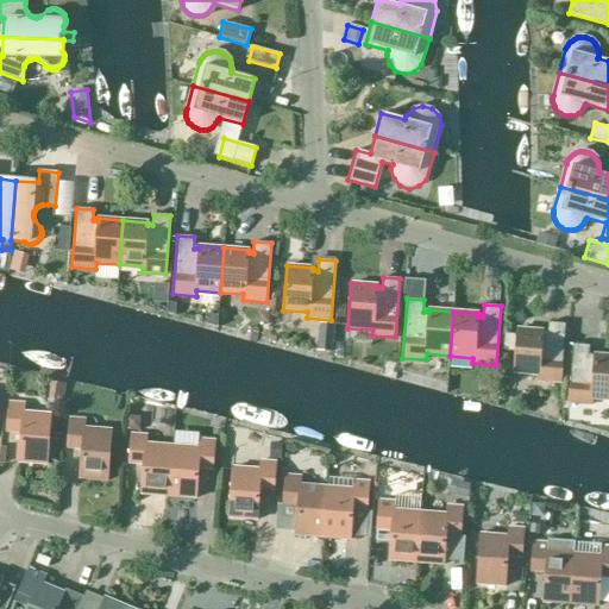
[(513,374),(538,375),(537,381),(560,383),(565,324),(548,322),(547,334),(542,333),(542,331),(516,328),(513,374)]
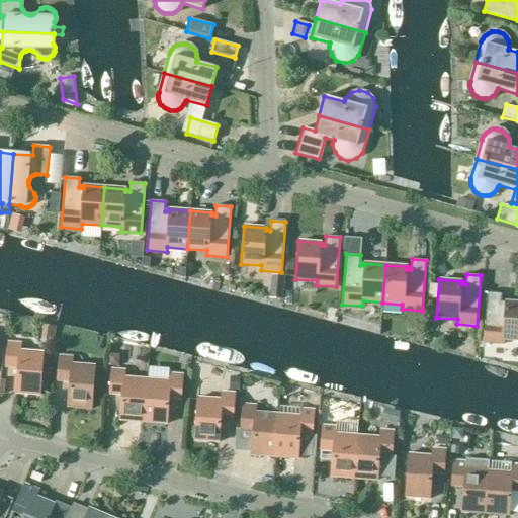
[(504,340),(517,340),(517,303),(505,301),(505,305),(501,304),(501,294),(487,293),(483,343),(503,345),(504,340)]
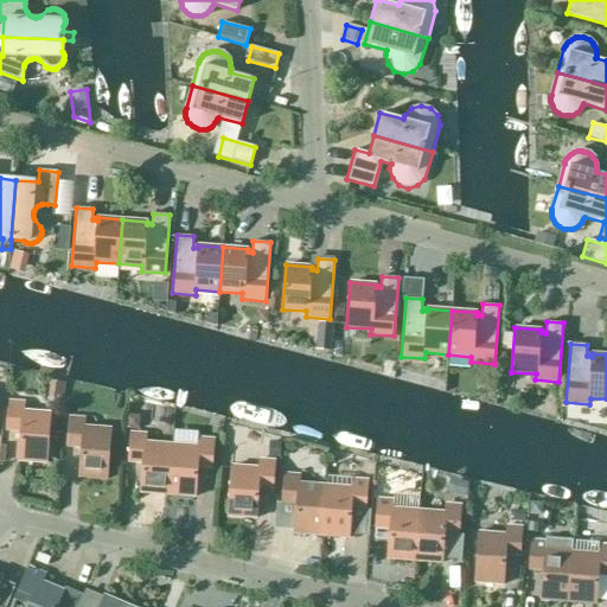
[(24,402),(8,401),(6,430),(20,432),(18,461),(46,464),(50,413),(24,411),(24,402)]
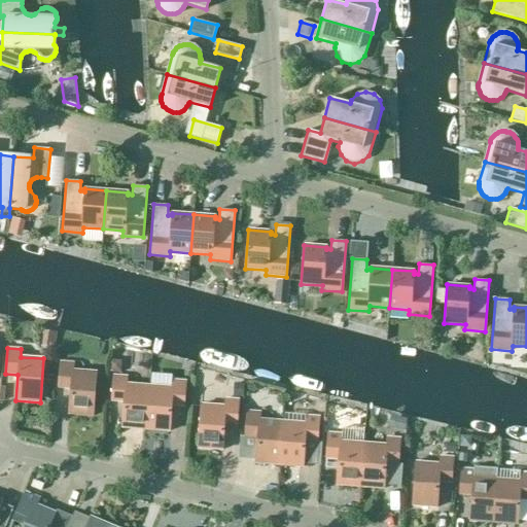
[(121,361),(109,360),(108,373),(120,374),(121,361)]
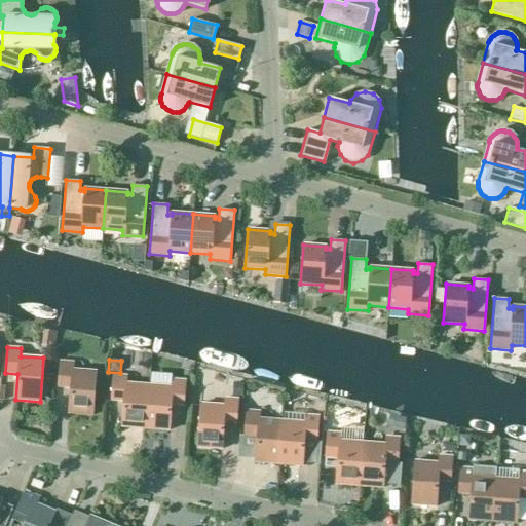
[(73,363),(60,362),(58,386),(70,387),(68,413),(92,415),(96,372),(73,370),(73,363)]
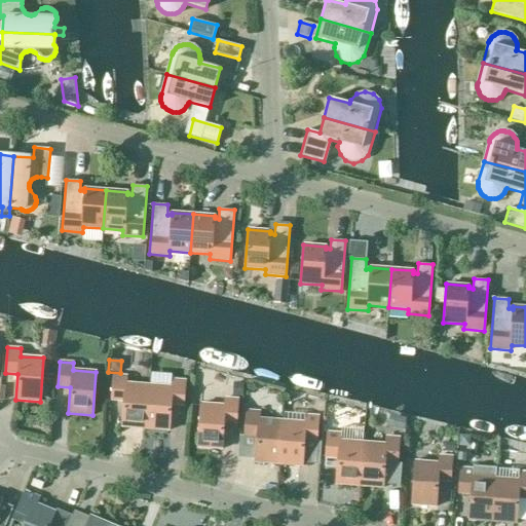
[(121,426),(145,428),(149,385),(126,383),(126,376),(113,375),(111,401),(123,401),(121,426)]
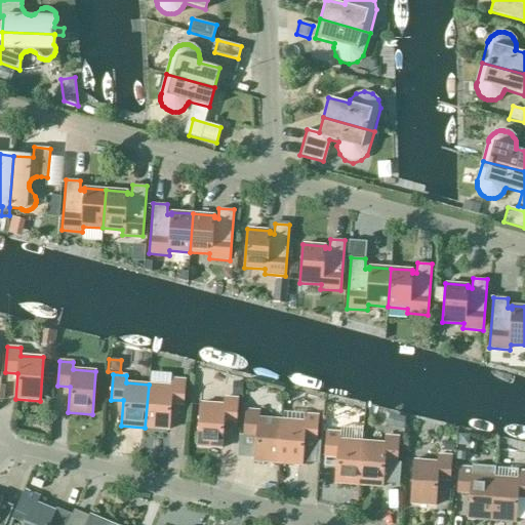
[(149,385),(145,428),(168,430),(170,404),(183,405),(185,379),(171,378),(170,387),(149,385)]
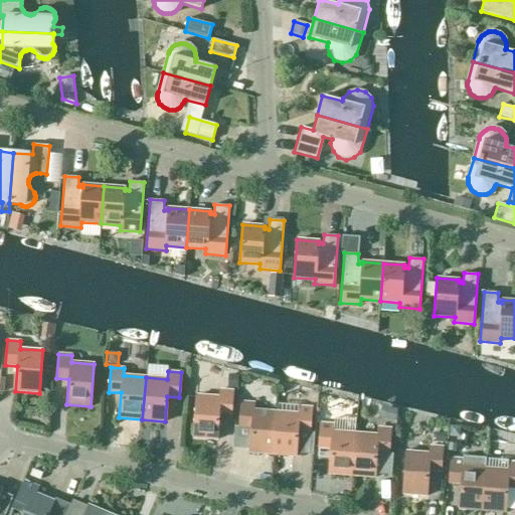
[(231,415),(233,391),(219,390),(219,397),(196,395),(193,438),(217,440),(219,414),(231,415)]
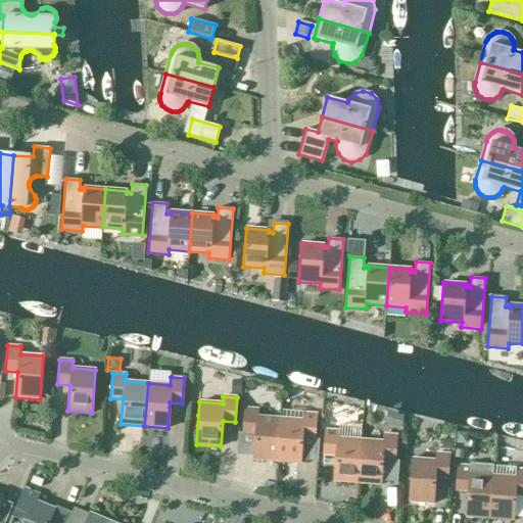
[(253,460),(277,462),(280,419),(257,417),(258,410),(245,409),(243,433),(255,434),(253,460)]
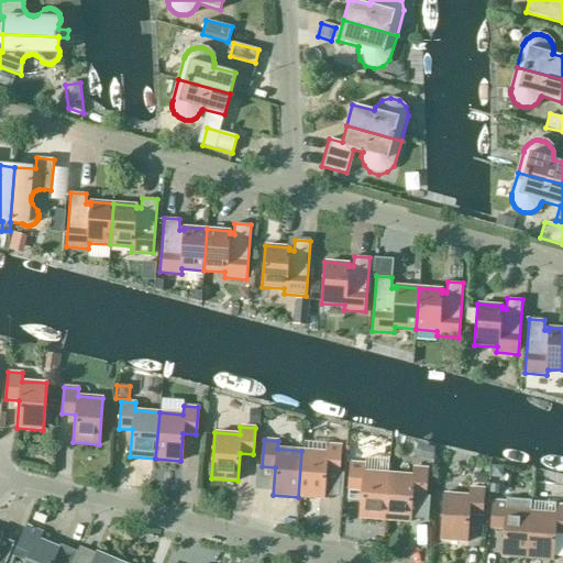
[(301,451),(298,497),(323,499),(326,472),(339,473),(341,445),(327,444),(326,452),(301,451)]
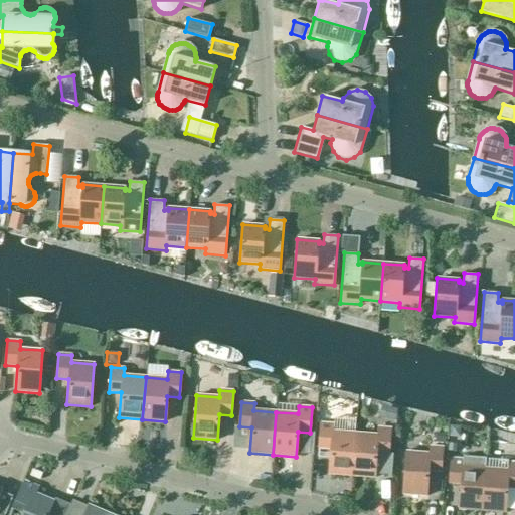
[(351,476),(355,434),(333,432),(333,424),(320,423),(318,448),(330,449),(328,474),(351,476)]
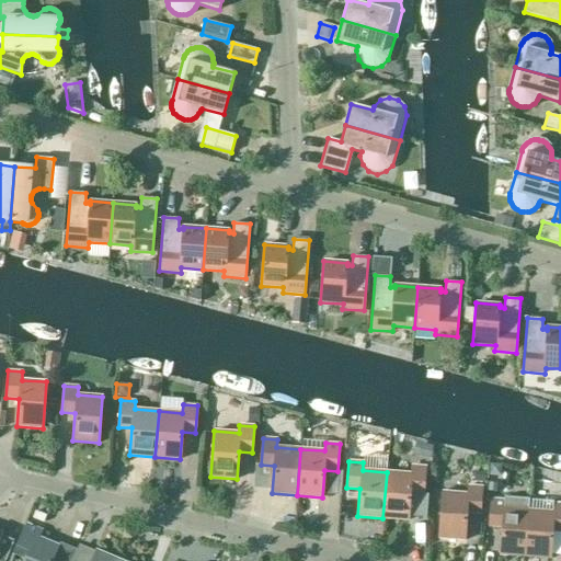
[(387,472),(382,518),(409,521),(409,516),(426,518),(428,494),(424,494),(426,467),(411,466),(411,473),(387,472)]
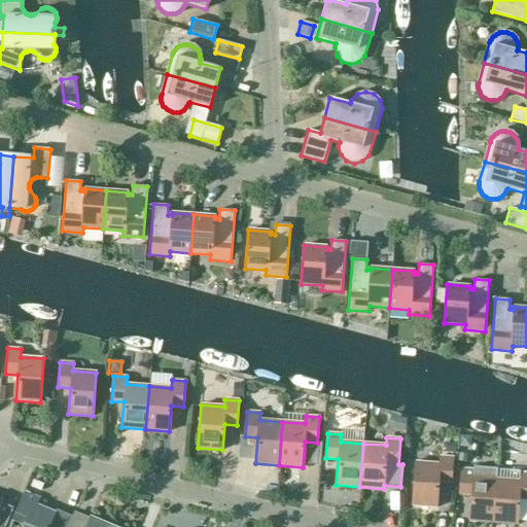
[(451,483),(453,458),(440,457),(438,464),(415,462),(412,505),(436,507),(438,482),(451,483)]
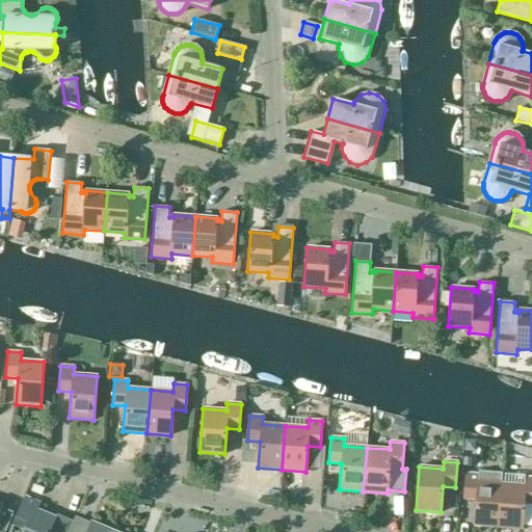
[(498,528),(501,484),(502,474),(478,472),(478,475),(466,474),(463,499),(476,500),(474,526),(498,528)]
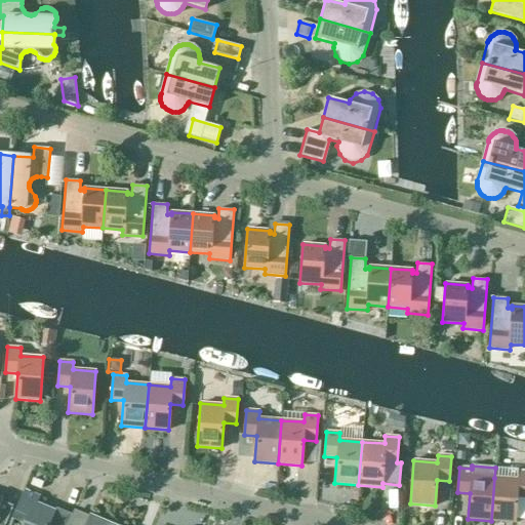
[(517,480),(494,478),(491,521),(515,523),(517,497),(524,497),(524,472),(518,472),(517,480)]
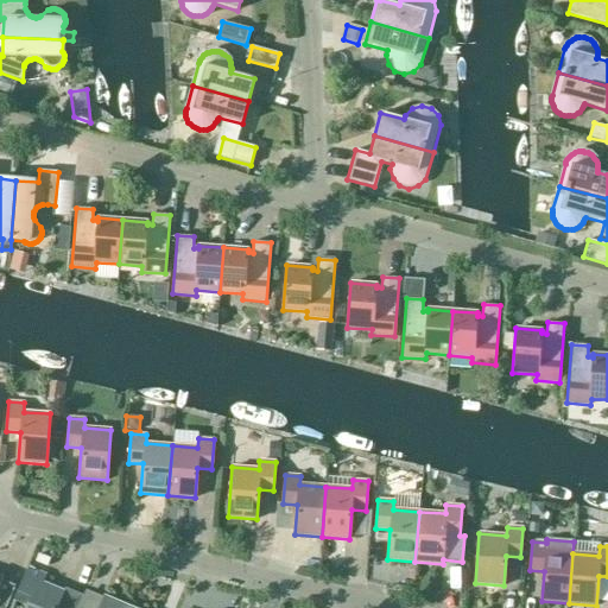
[(57,607),(64,591),(43,583),(45,575),(29,568),(11,607),(57,607)]
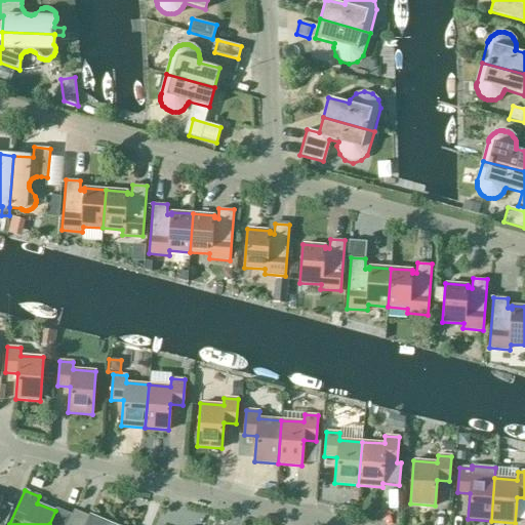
[(111,524),(112,524),(89,515),(85,524),(111,524)]
